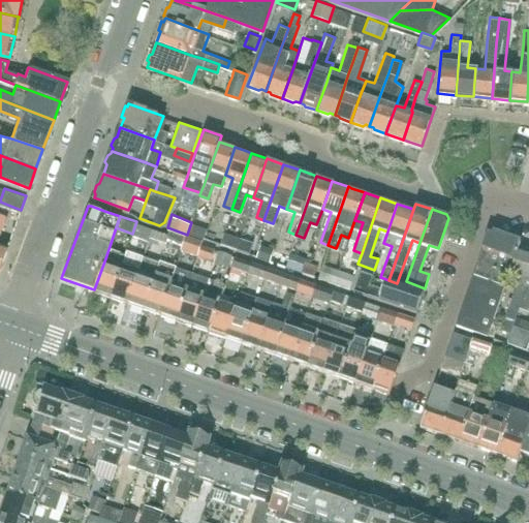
[(150,236),(152,227),(136,221),(132,234),(148,239),(150,236)]
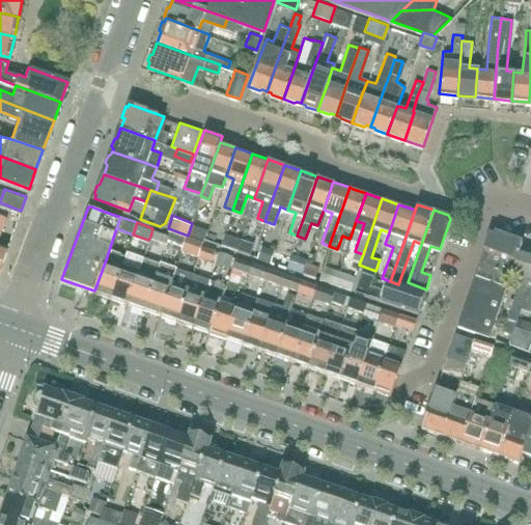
[(192,223),(188,236),(203,241),(207,228),(192,223)]
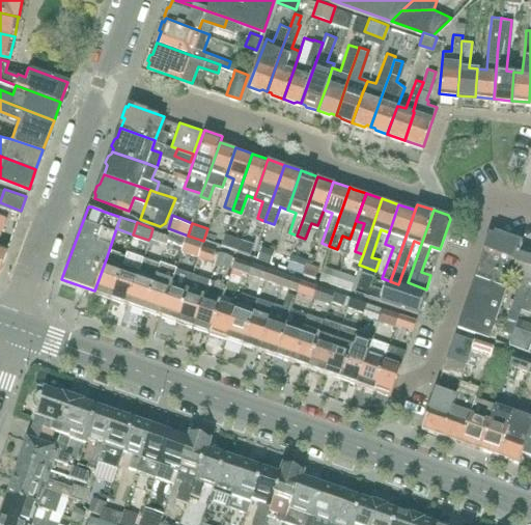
[(168,239),(169,233),(152,228),(150,237),(167,242),(168,239)]
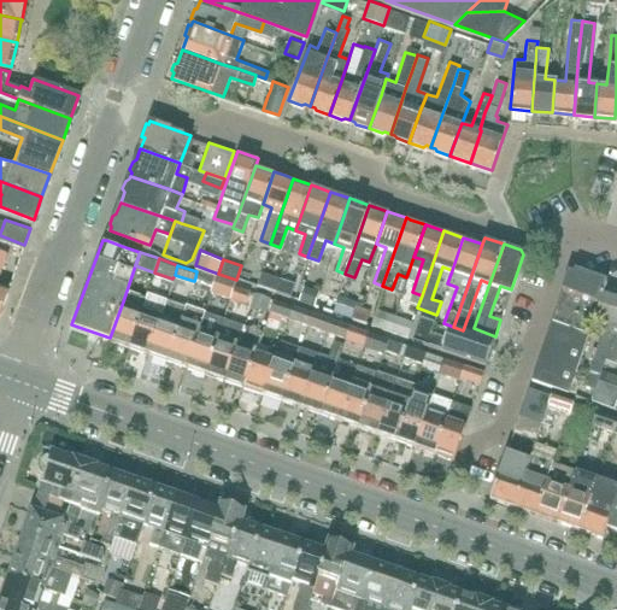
[(215,283),(218,274),(199,267),(197,271),(195,277),(215,283)]
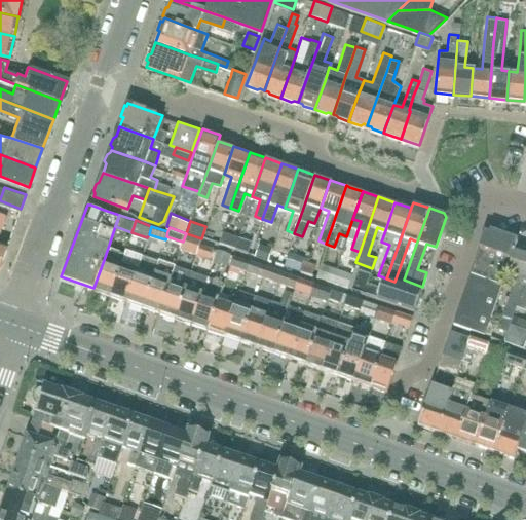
[(235,246),(238,234),(223,229),(219,239),(235,246)]
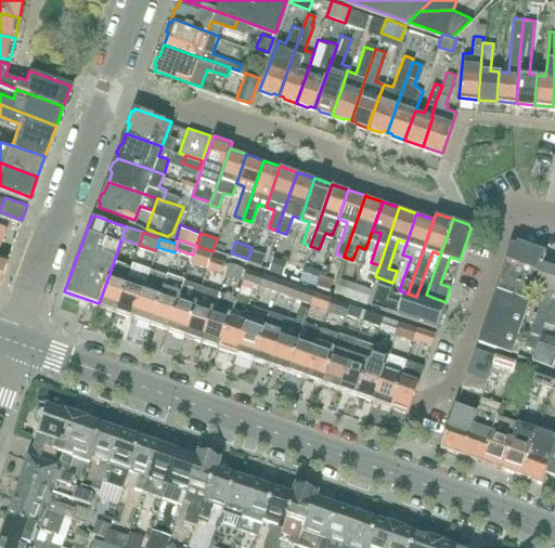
[(531,246),(518,242),(516,245),(512,243),(489,308),(478,338),(511,350),(532,288),(542,260),(545,251),(531,246)]
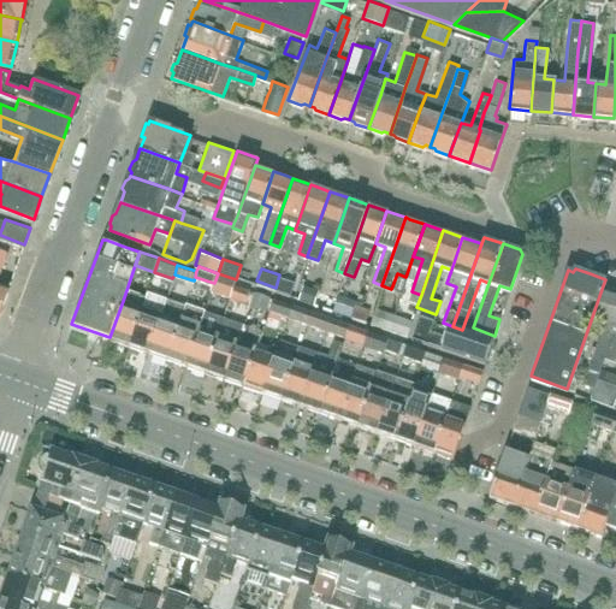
[(236,279),(218,273),(214,283),(212,289),(231,295),(235,283),(236,279)]
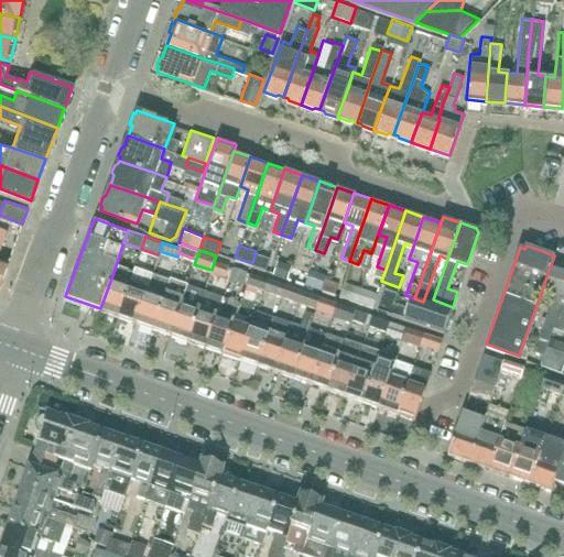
[(256,251),(252,263),(266,268),(270,257),(256,251)]
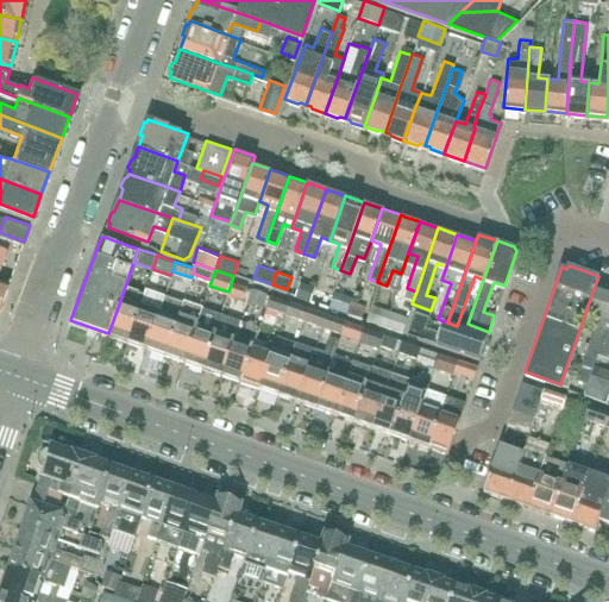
[(243,296),(246,284),(232,280),(228,292),(243,296)]
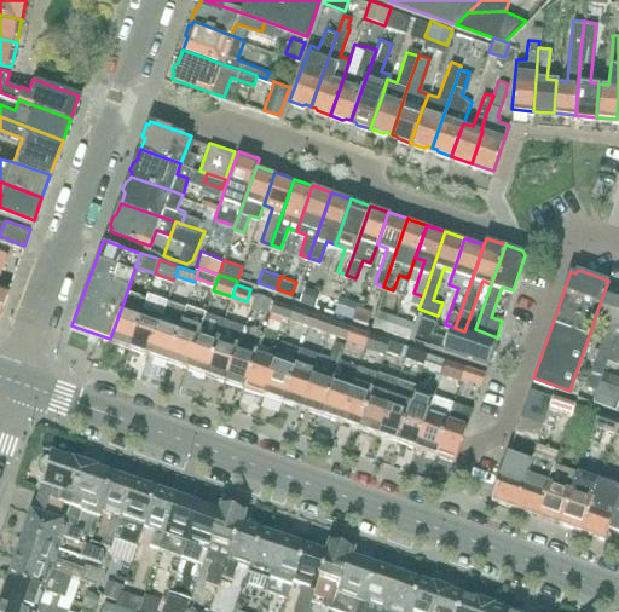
[(314,302),(318,290),(304,286),(300,296),(314,302)]
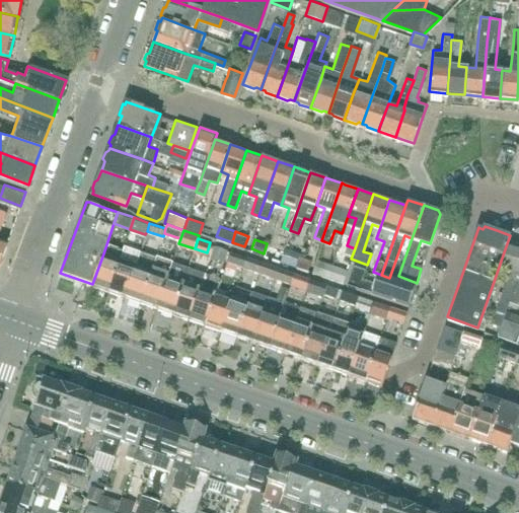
[(280,260),(283,251),(284,247),(268,241),(267,243),(264,253),(264,254),(280,260)]
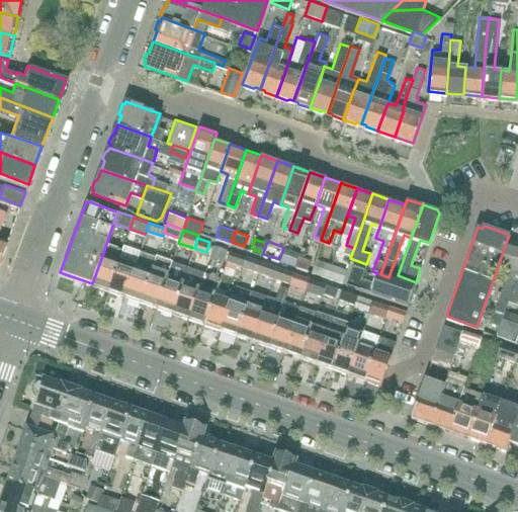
[(510,244),(506,243),(497,269),(506,273),(490,321),(500,324),(508,300),(517,270),(517,245),(517,244),(513,243),(510,244)]
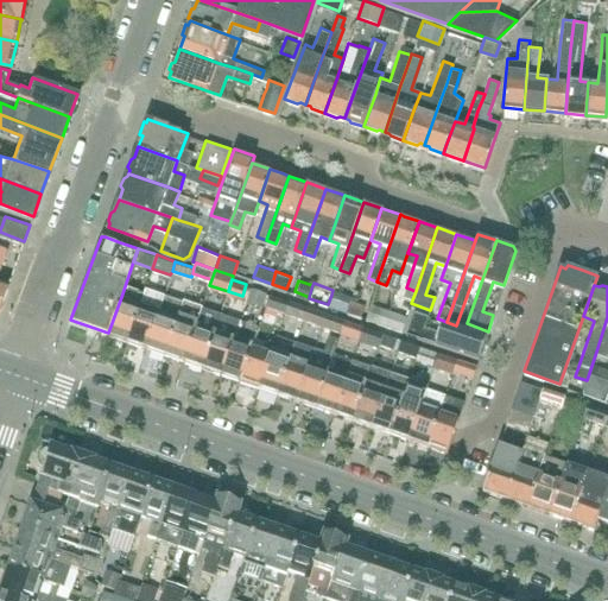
[(146,346),(158,310),(164,292),(146,286),(140,304),(127,339),(146,346)]
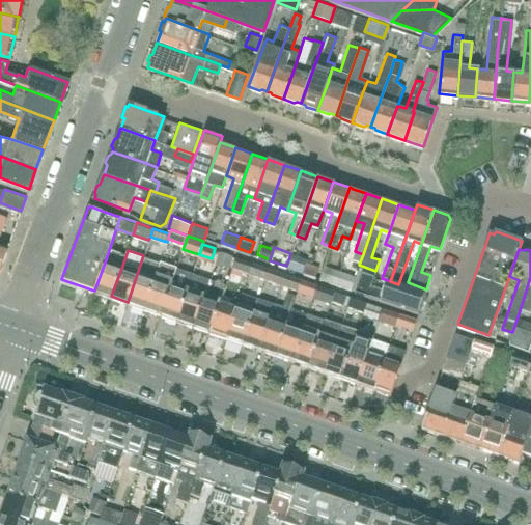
[(228,266),(232,254),(219,250),(215,261),(228,266)]
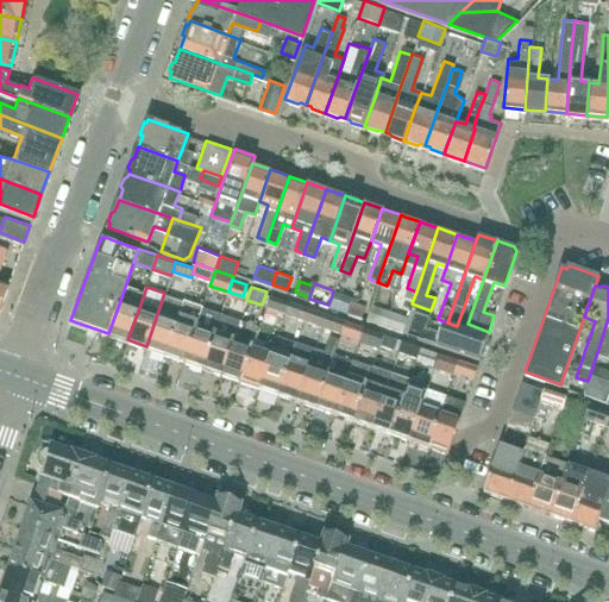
[(138,303),(140,295),(127,289),(124,299),(121,298),(108,333),(127,339),(140,305),(138,303)]
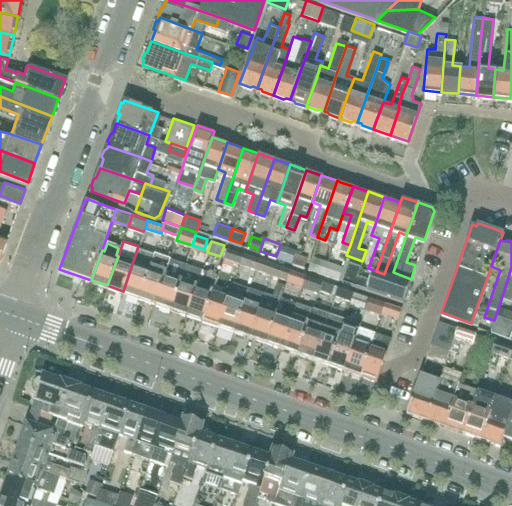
[(139,296),(152,259),(154,252),(138,246),(133,261),(123,291),(139,296)]
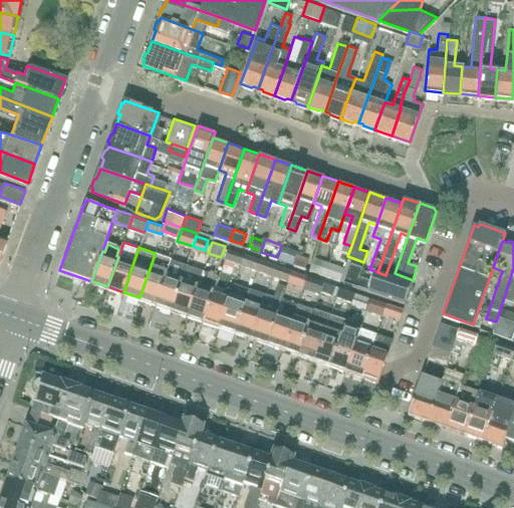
[(233,274),(241,251),(228,247),(220,269),(233,274)]
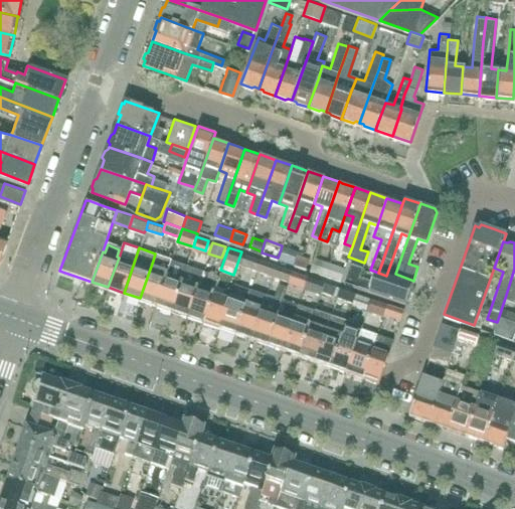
[(293,264),(296,256),(296,255),(281,249),(278,258),(293,264)]
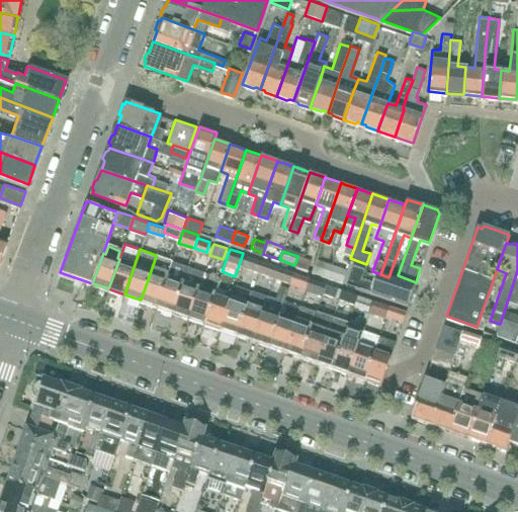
[(157,306),(167,275),(172,259),(157,254),(156,255),(154,262),(141,300),(157,306)]
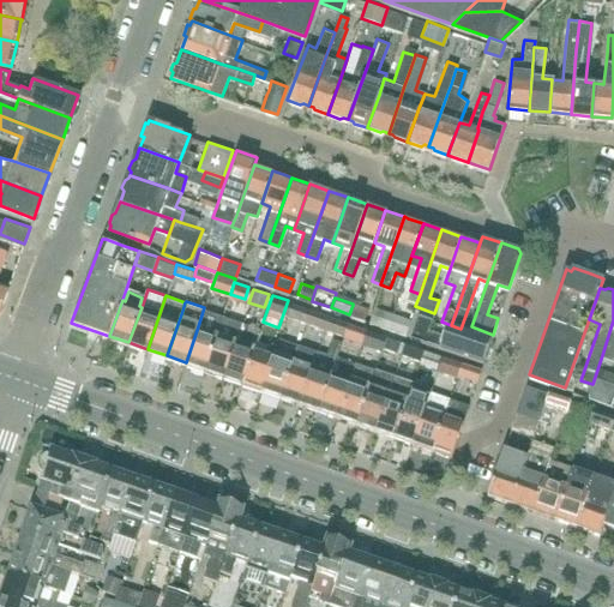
[(306,320),(311,307),(292,301),(287,314),(306,320)]
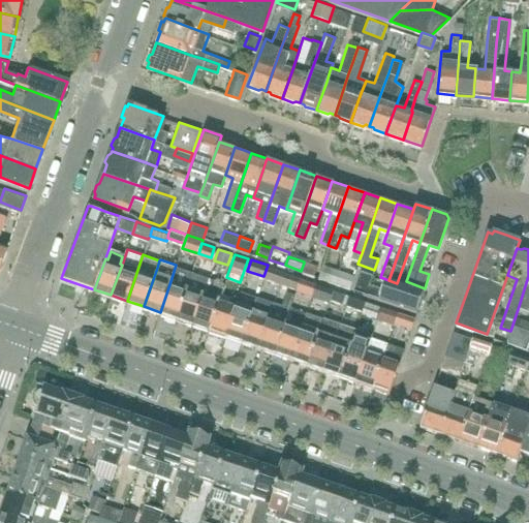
[(304,263),(301,271),(314,275),(316,268),(304,263)]
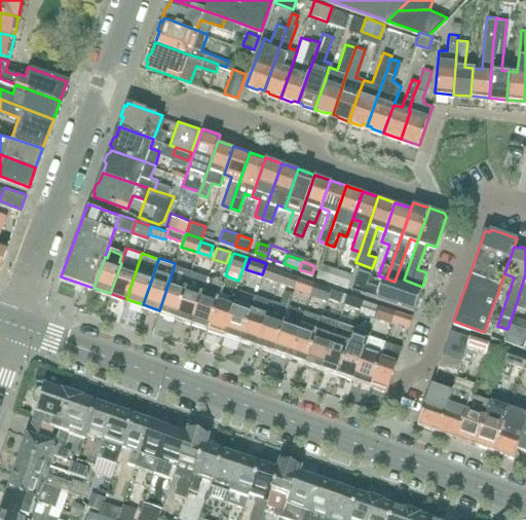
[(332,280),(336,266),(321,261),(315,273),(332,280)]
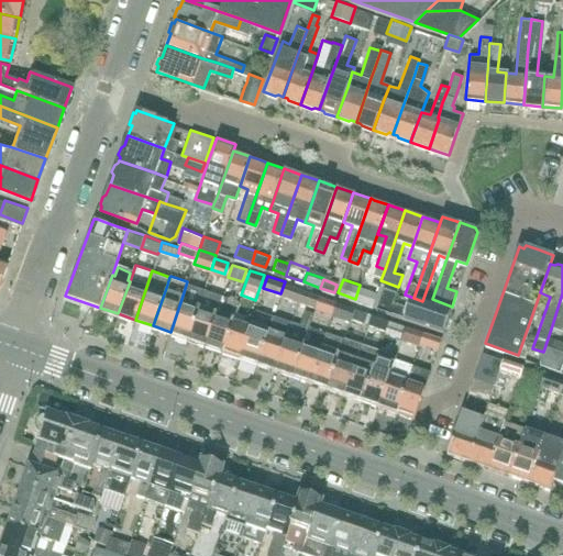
[(298,300),(302,288),(285,281),(280,293),(298,300)]
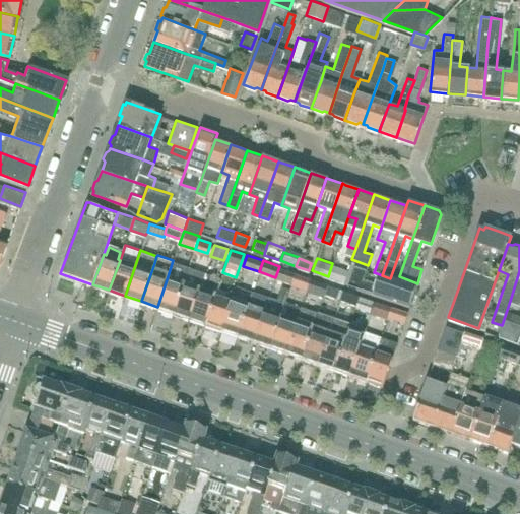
[(332,263),(328,276),(343,281),(348,268),(332,263)]
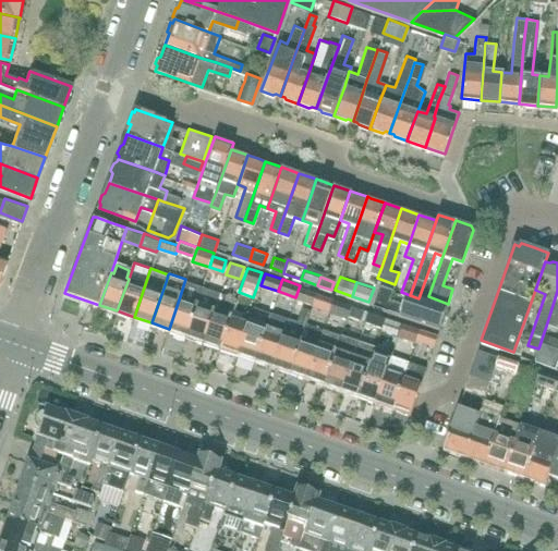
[(401,304),(389,300),(392,290),(379,284),(373,304),(400,313),(439,326),(440,327),(447,307),(419,298),(410,295),(404,293),(401,304)]
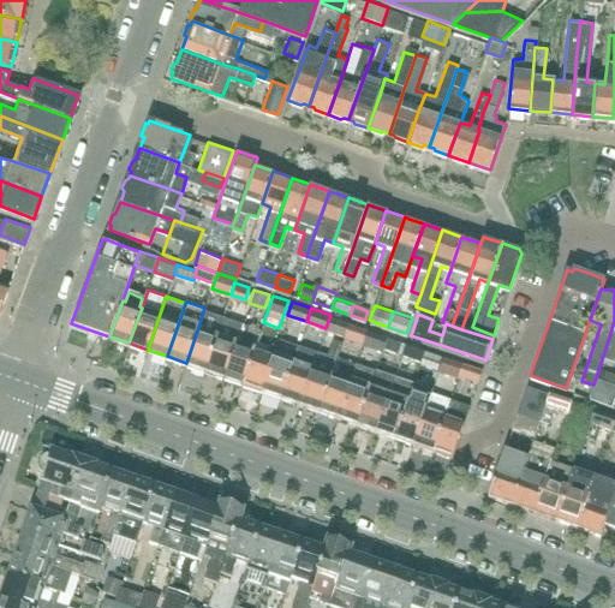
[(224,376),(237,340),(243,322),(224,315),(218,334),(206,369),(224,376)]
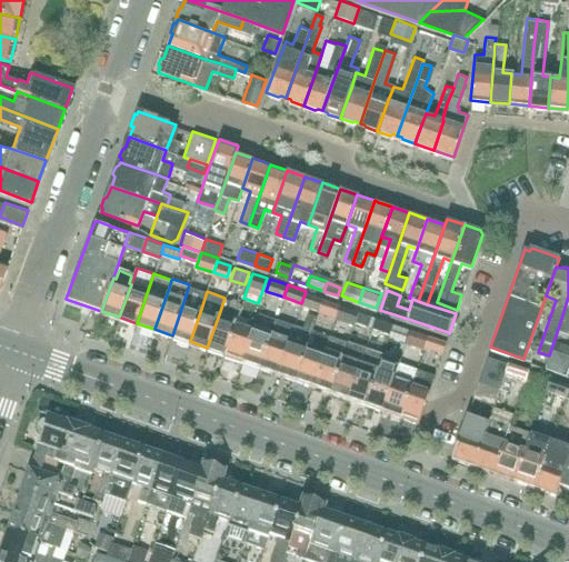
[(319,309),(323,297),(306,291),(301,303),(319,309)]
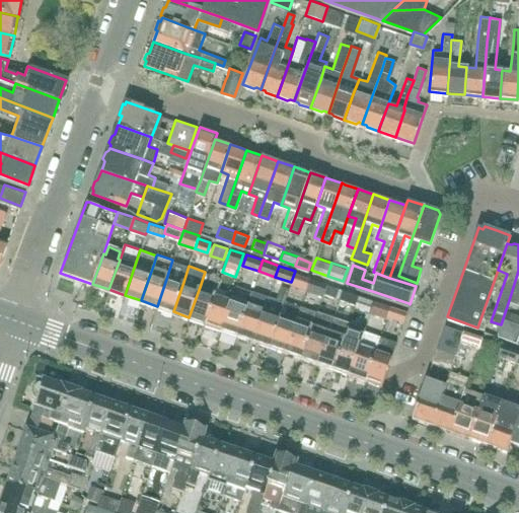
[(306,289),(310,277),(295,271),(291,282),(290,284),(306,289)]
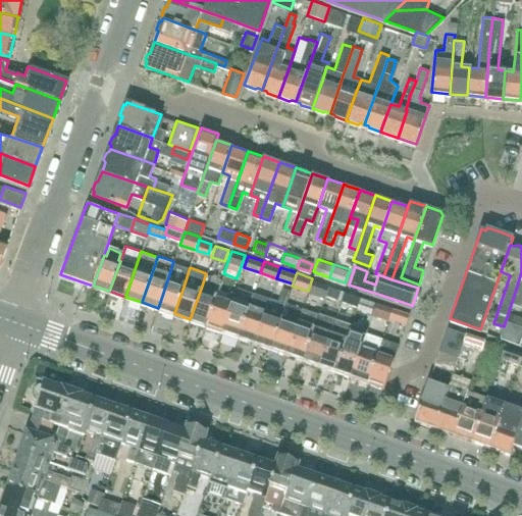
[(521,272),(512,302),(521,306),(521,272)]
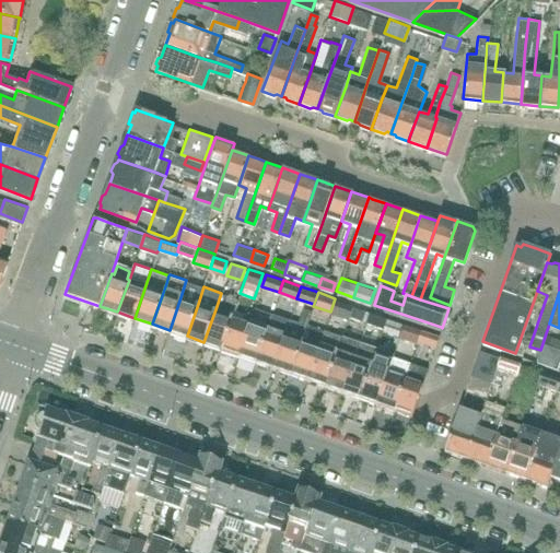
[(221,348),(232,316),(238,298),(221,293),(216,309),(203,342),(221,348)]
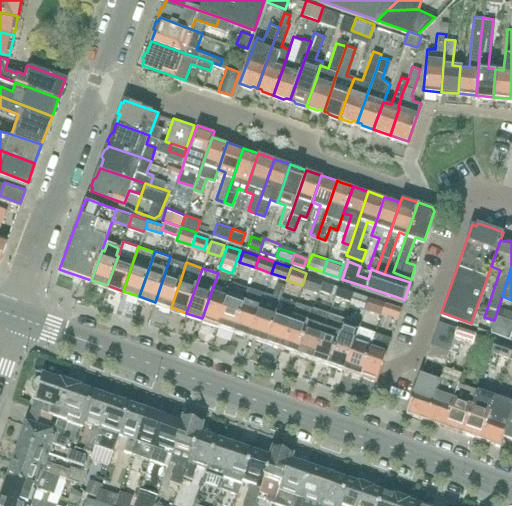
[(171,307),(181,278),(165,272),(155,302),(171,307)]
